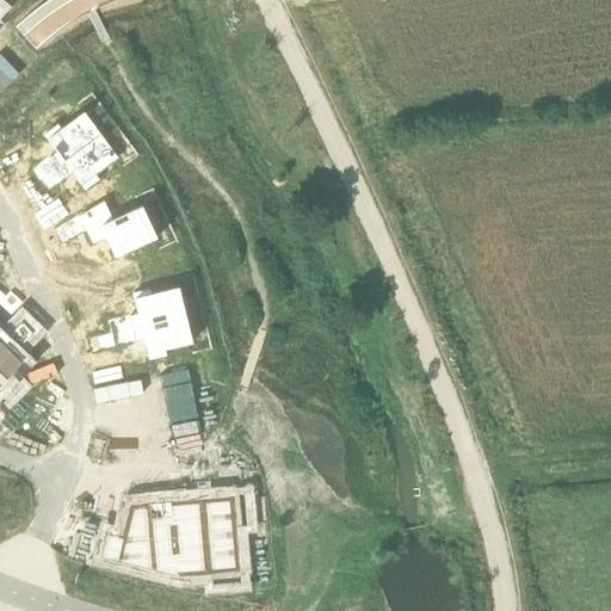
[(55,153),(31,171),(39,181),(102,135),(84,111),(62,128),(59,124),(42,136),(55,153)]
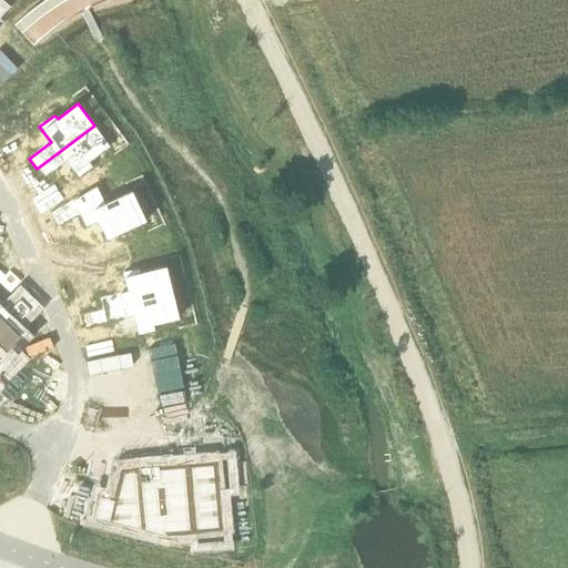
[(94,125),(37,169),(44,180),(67,163),(75,175),(79,179),(93,168),(91,163),(111,149),(94,125)]
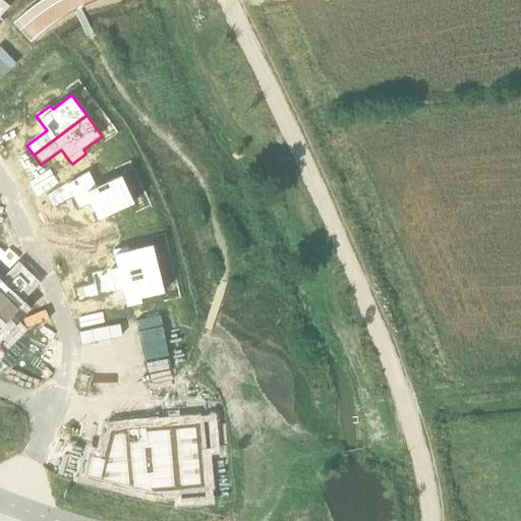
[(22,164),(10,172),(14,181),(31,174),(30,173),(22,164)]
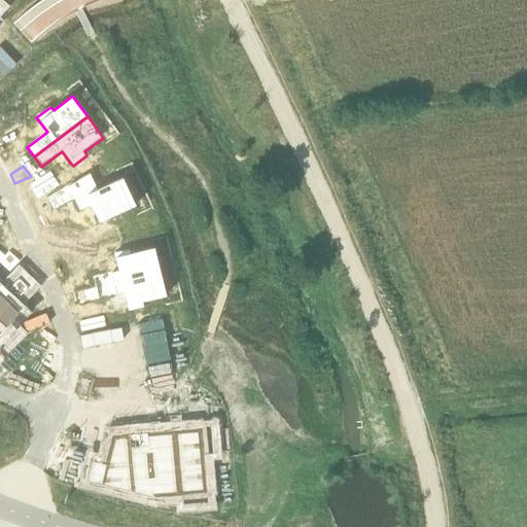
[(91,173),(47,199),(54,210),(54,211),(74,201),(79,212),(91,207),(99,224),(136,207),(123,177),(98,189),(91,173)]
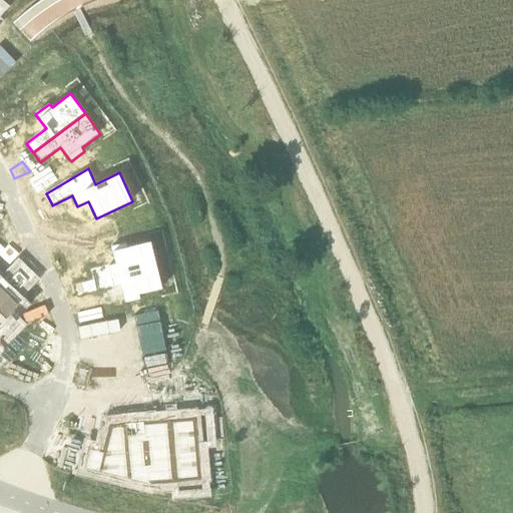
[(7,237),(0,239),(0,248),(10,244),(7,237)]
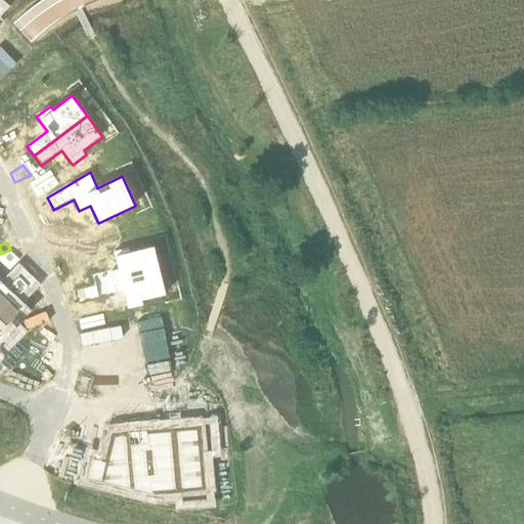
[(117,269),(92,275),(94,287),(160,271),(154,247),(130,252),(129,247),(113,251),(114,256),(117,269)]
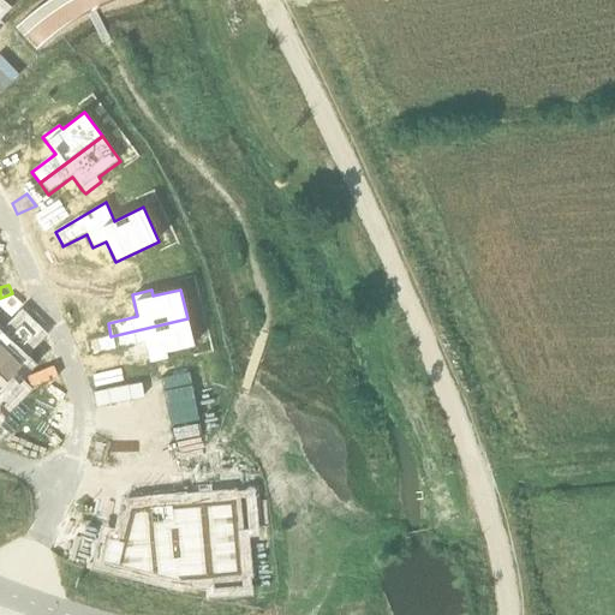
[(17,315),(6,326),(13,333),(23,322),(17,315)]
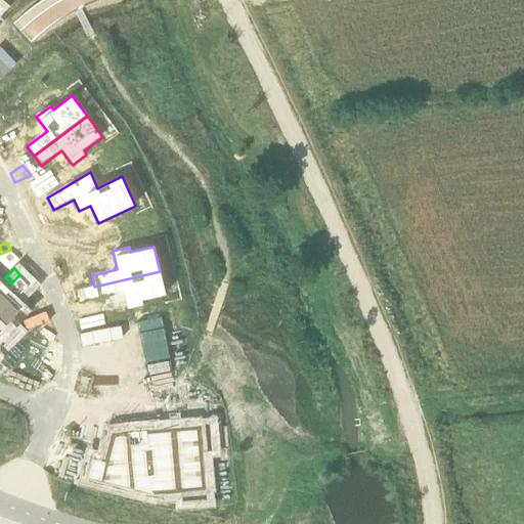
[(94,287),(77,291),(80,303),(123,293),(126,306),(127,311),(143,307),(142,302),(166,296),(160,271),(94,287)]
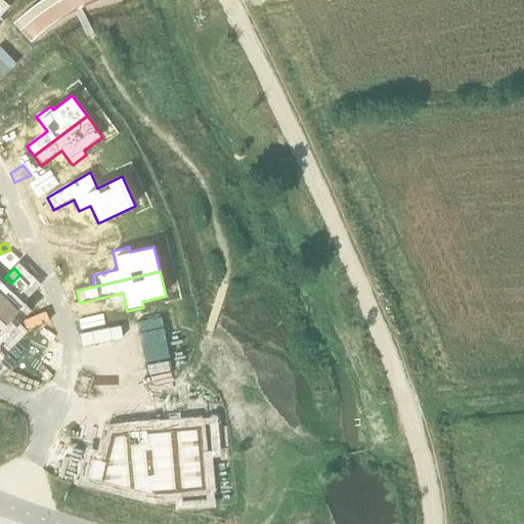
[(5,292),(0,297),(0,347),(15,332),(7,323),(18,311),(10,304),(29,286),(19,277),(18,276),(4,291),(5,292)]
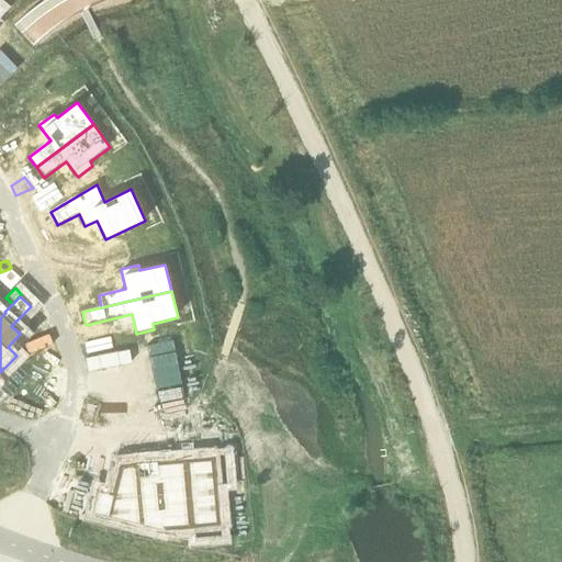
[(123,468),(119,482),(138,486),(160,484),(157,457),(122,460),(123,468)]
